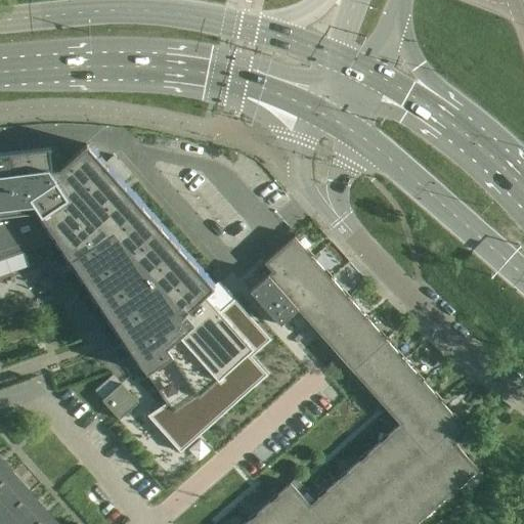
[(0,259),(57,239),(146,373),(167,403),(146,417),(179,452),(266,376),(251,357),(270,340),(255,322),(252,320),(244,311),(242,308),(233,299),(219,311),(204,295),(213,287),(86,144),(58,168),(51,169),(48,148),(50,148),(50,146),(0,153),(0,259)]
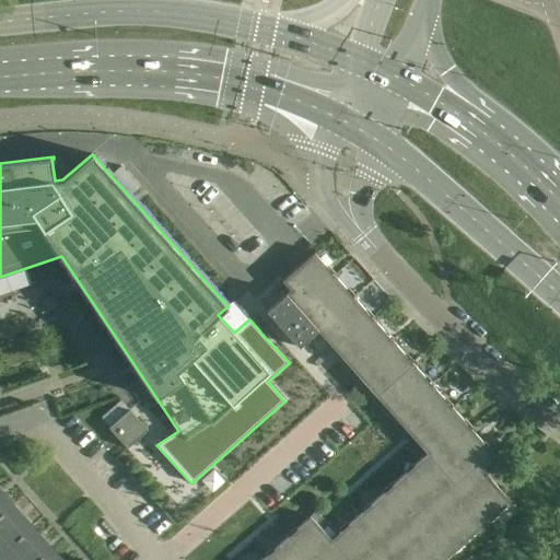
[(445,559),(511,502),(483,471),(488,468),(494,475),(497,476),(499,476),(501,476),(503,475),(504,473),(505,470),(505,468),(504,466),(314,253),(282,281),(290,290),(266,311),(275,321),(286,333),(299,347),(317,330),(427,453),(330,539),(310,516),(260,559),(445,559)]
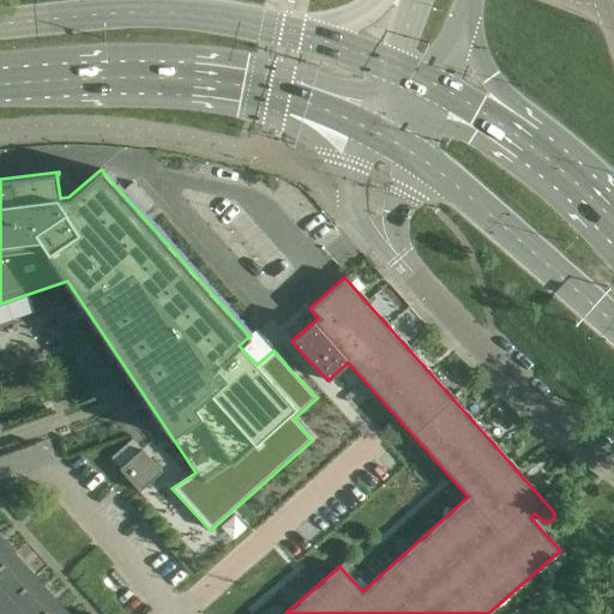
[(139,492),(162,471),(142,449),(119,469),(139,492)]
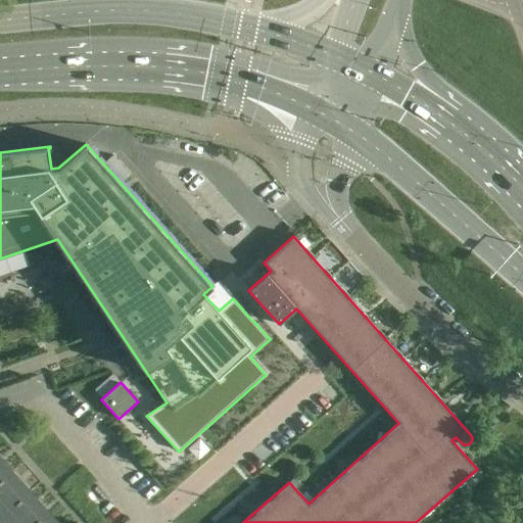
[(190,448),(198,458),(207,449),(199,440),(190,448)]
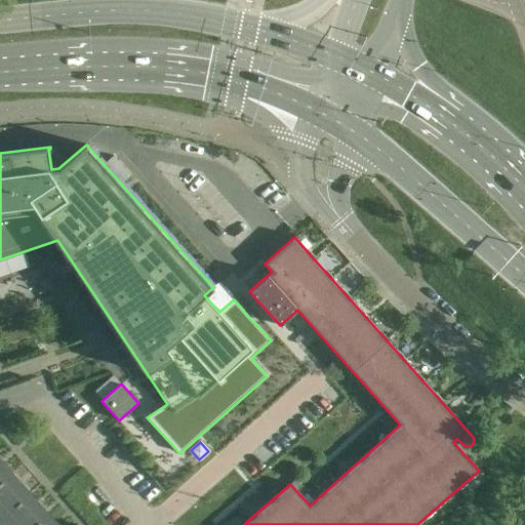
[(0,524),(58,524),(0,459),(0,524)]
